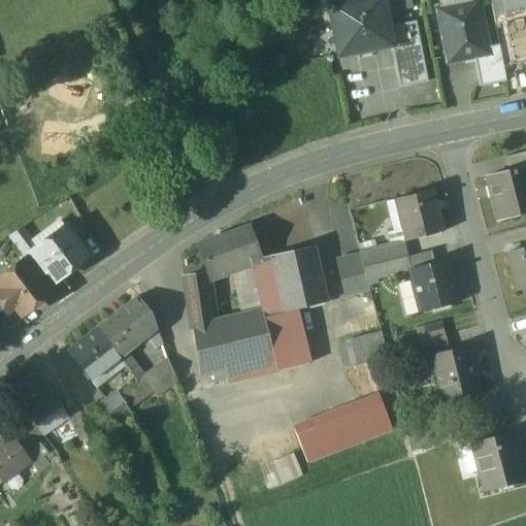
[(353,0),(331,4),(341,55),(393,44),(390,26),(384,0),(353,0)]
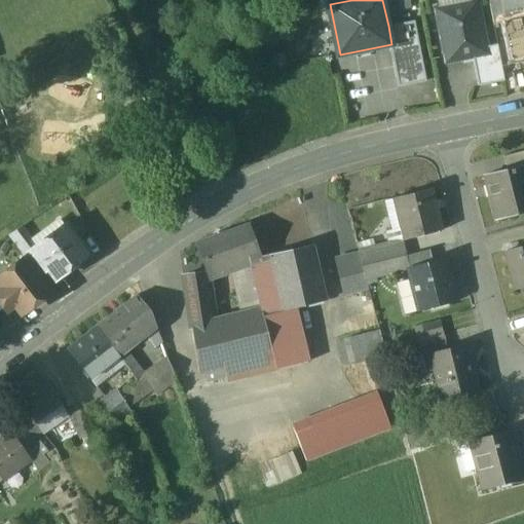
[(490,0),(495,24),(504,22),(504,21),(506,21),(501,0),(490,0)]
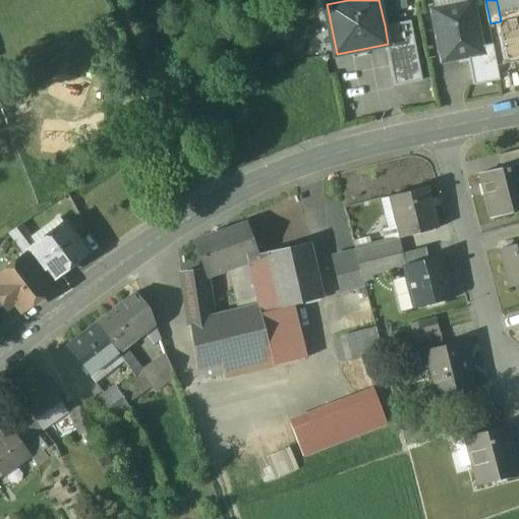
[(473,1),(435,9),(445,60),(469,55),(483,53),(482,45),(473,1)]
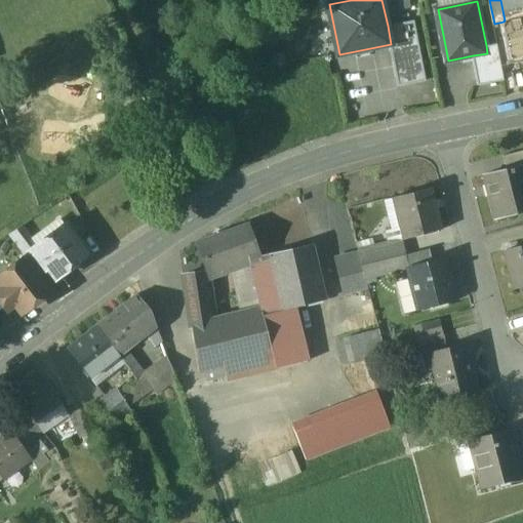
[(522,16),(505,21),(504,21),(504,22),(512,59),(522,56),(522,16)]
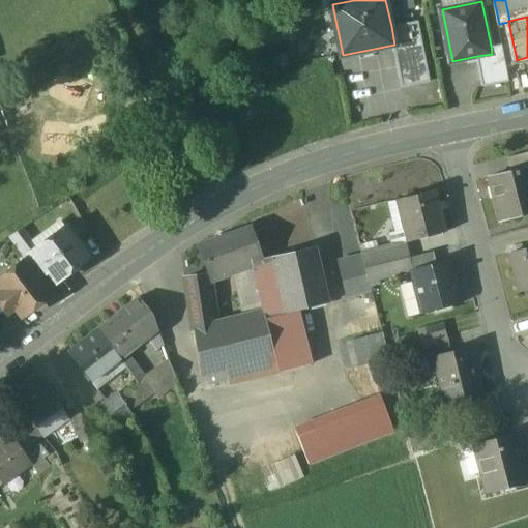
[(418,20),(391,26),(394,45),(403,86),(431,81),(418,20)]
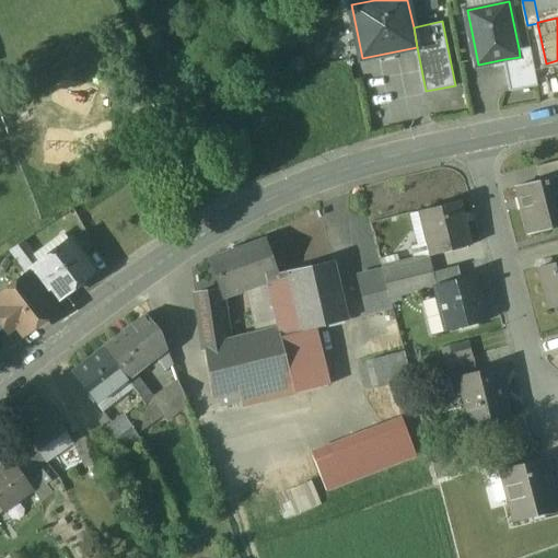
[(511,91),(538,85),(531,46),(519,48),(520,57),(504,59),(511,91)]
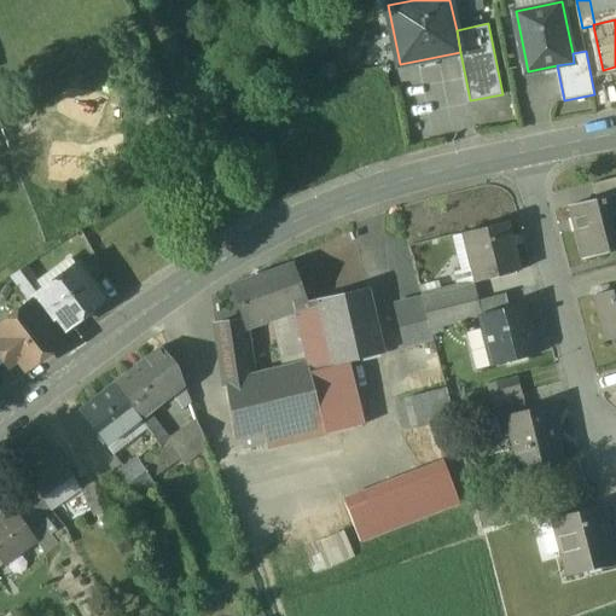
[(615,176),(594,181),(598,197),(615,193),(615,176)]
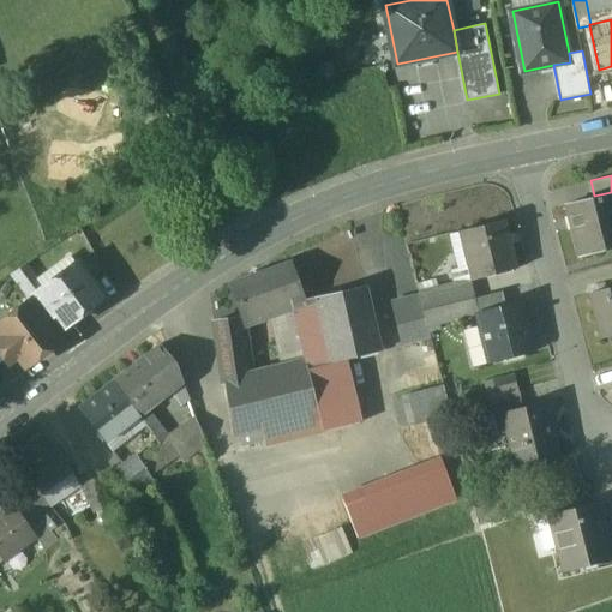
[(594,196),(568,203),(581,256),(603,250),(601,244),(611,240),(611,192),(594,196)]
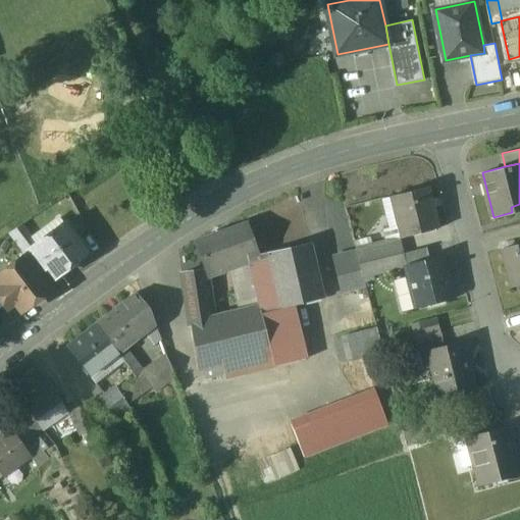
[(430,186),(390,196),(401,238),(402,238),(442,227),(430,186)]
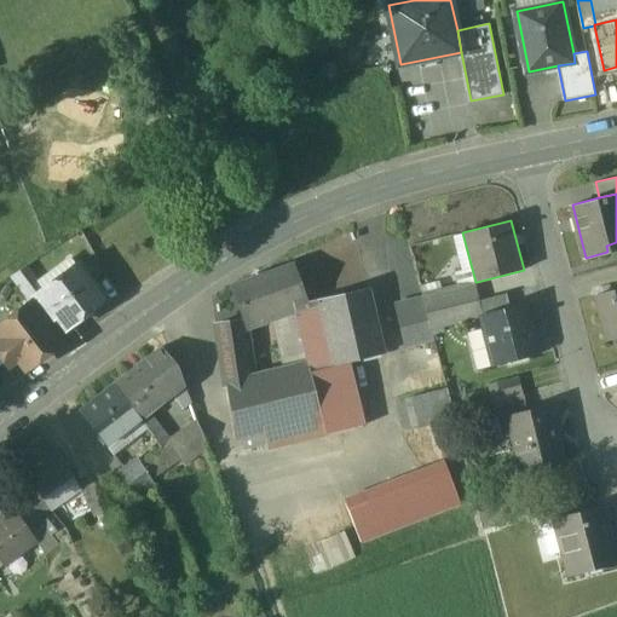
[(293,263),(236,283),(249,321),(295,304),(306,301),(293,263)]
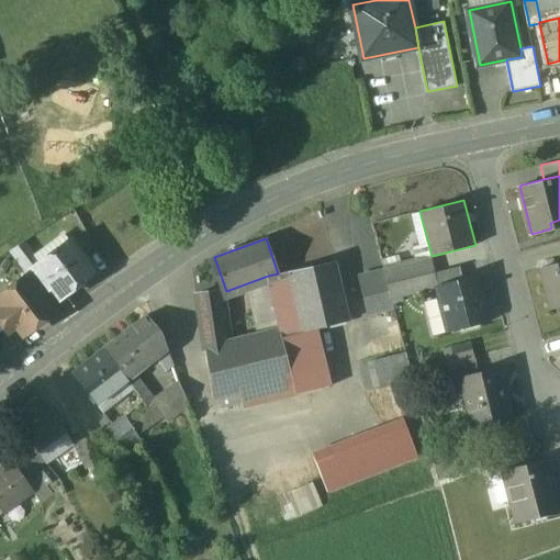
[(53,284),(41,269),(44,266),(28,244),(11,254),(25,271),(28,275),(42,293),(52,286),(53,284)]
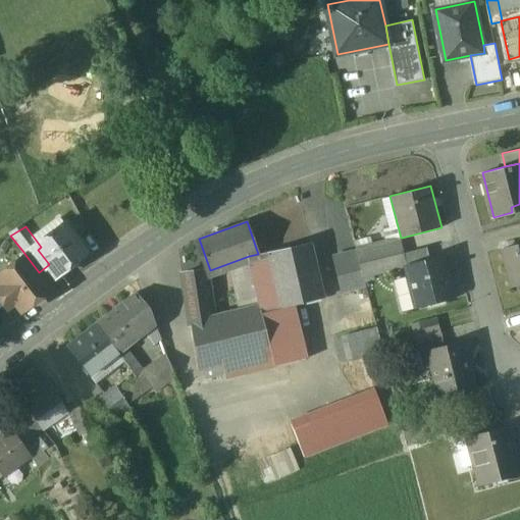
[(70,227),(41,247),(38,250),(49,264),(48,265),(56,276),(89,252),(70,227)]
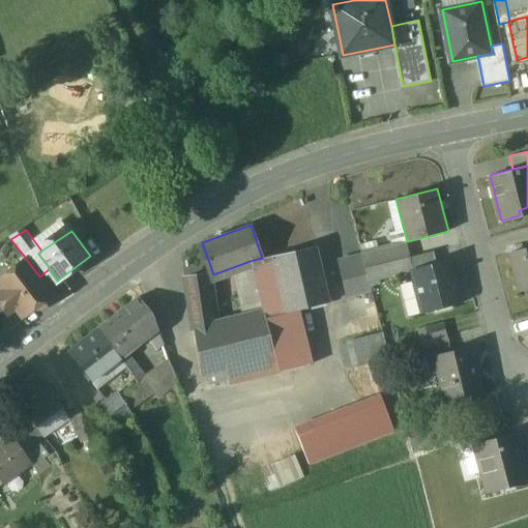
[(407,241),(362,253),(367,267),(409,257),(411,256),(408,241),(407,241)]
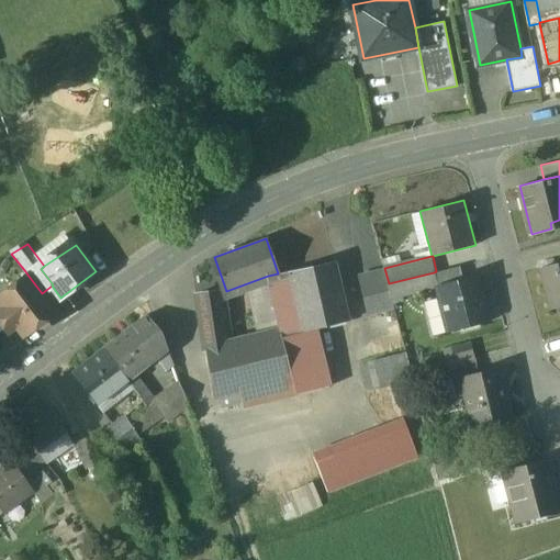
[(334,260),(291,270),(297,291),(295,292),(304,327),(305,332),(308,331),(318,328),(348,321),(334,260)]
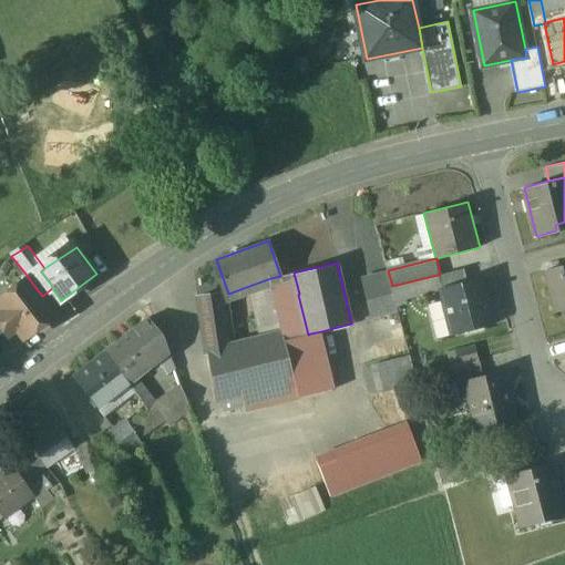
[(564,264),(545,269),(556,311),(564,309),(564,264)]
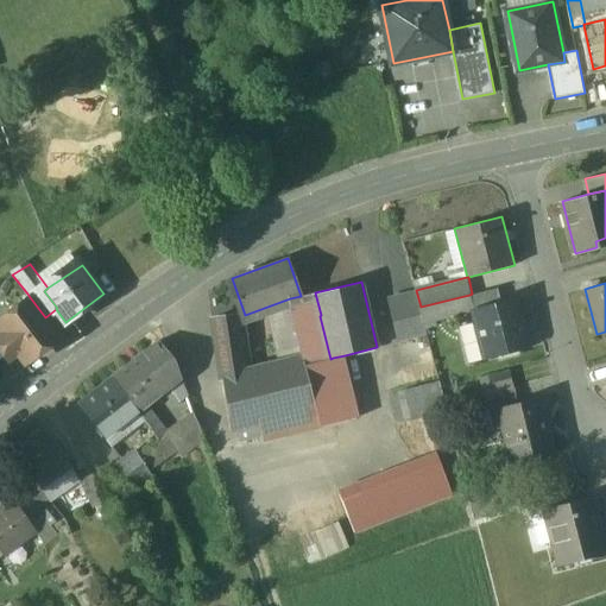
[(472,294),(469,295),(473,308),(502,301),(498,286),(472,294)]
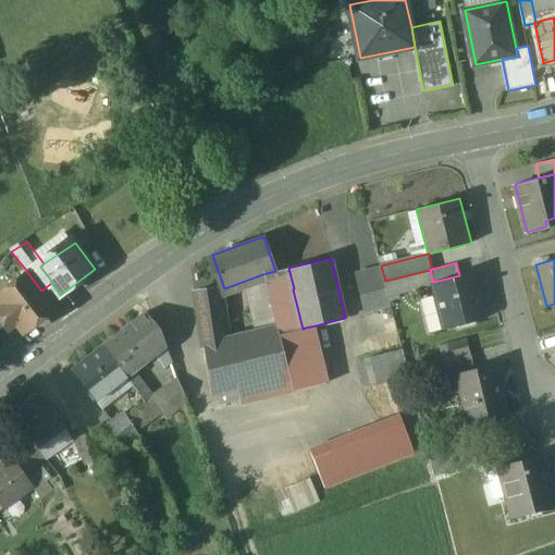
[(275,271),(266,273),(271,294),(293,290),(294,288),(288,268),(275,271)]
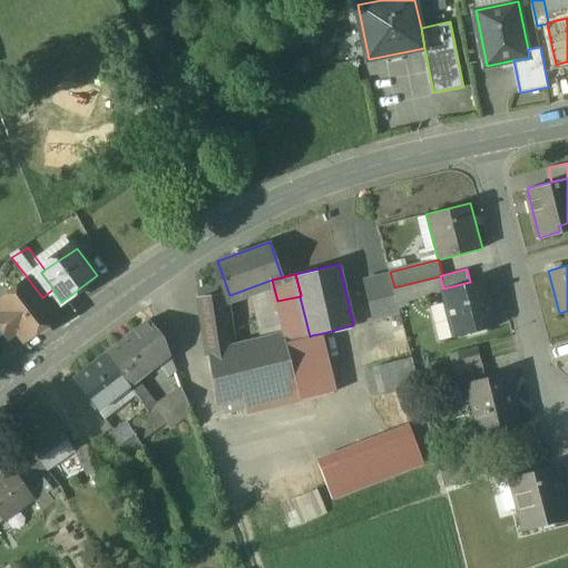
[(390,275),(364,281),(374,321),(400,314),(390,275)]
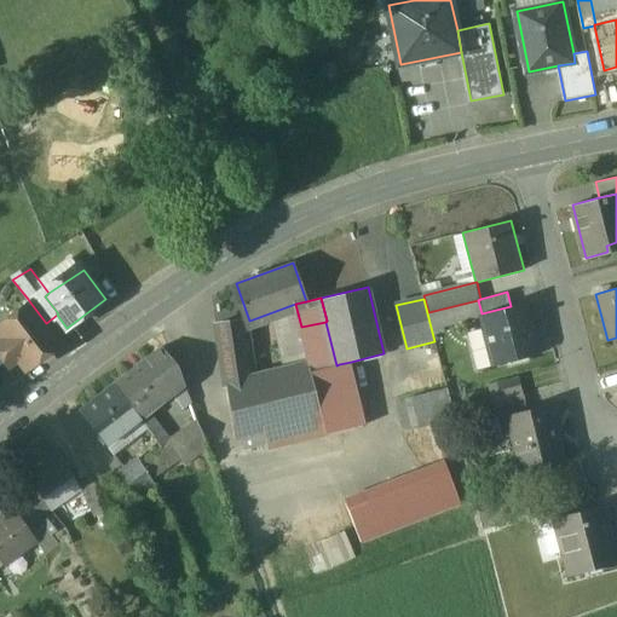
[(22,319),(3,334),(5,338),(0,340),(0,351),(10,364),(19,357),(27,367),(61,342),(46,323),(30,303),(17,312),(22,319)]
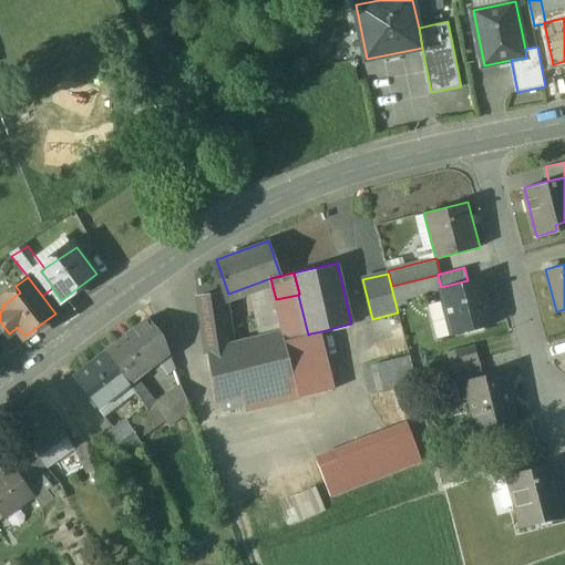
[(468,280),(441,287),(453,335),(493,324),(481,277),(468,280)]
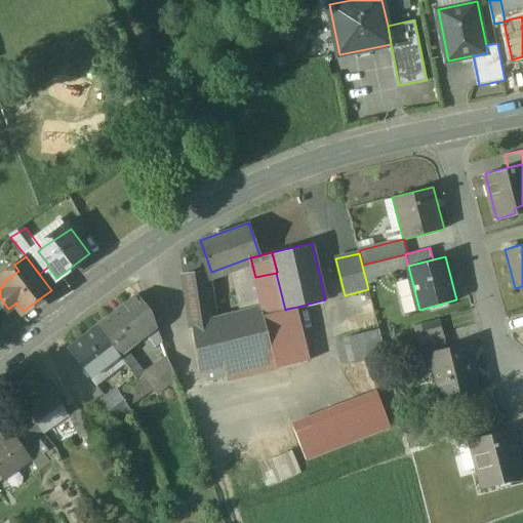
[(206,271),(186,274),(194,326),(213,321),(206,271)]
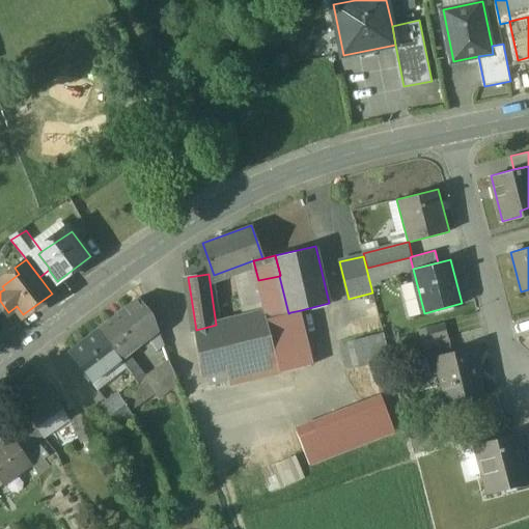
[(154,317),(138,298),(124,308),(146,337),(158,329),(154,317)]
